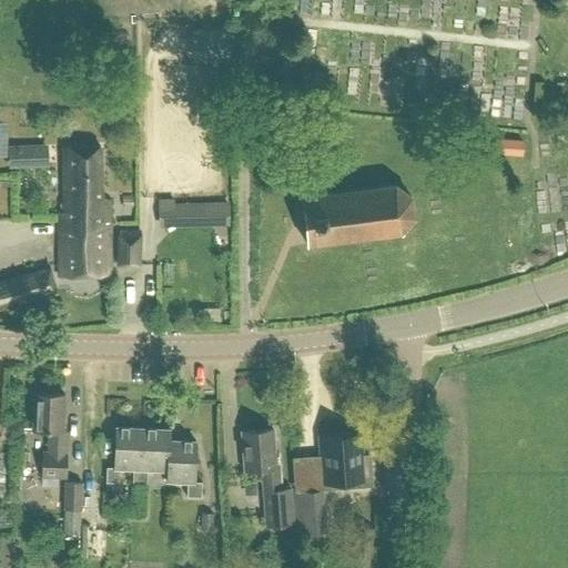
[(523,141),(493,139),(493,156),(521,158),(523,141)]
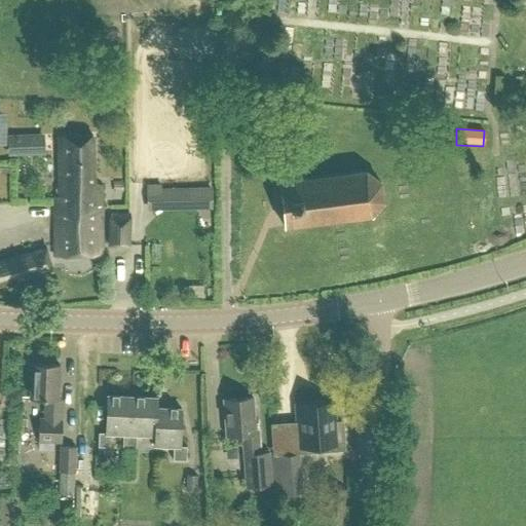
[(95,182),(94,136),(59,136),(60,196),(54,196),(55,256),(102,255),(101,186),(95,182)]
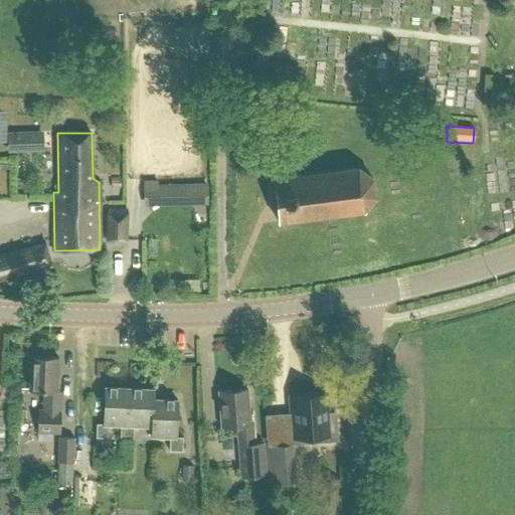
[(13,144),(14,152),(46,150),(46,142),(13,144)]
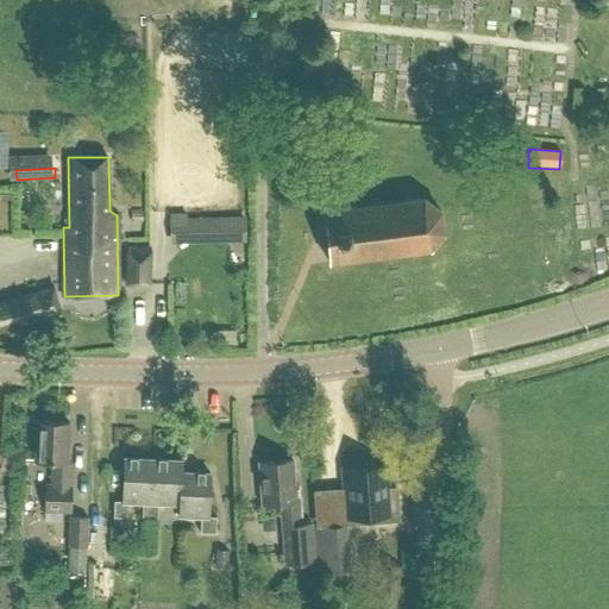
[(440,211),(424,198),(322,209),(330,261),(429,249),(443,231),(440,211)]
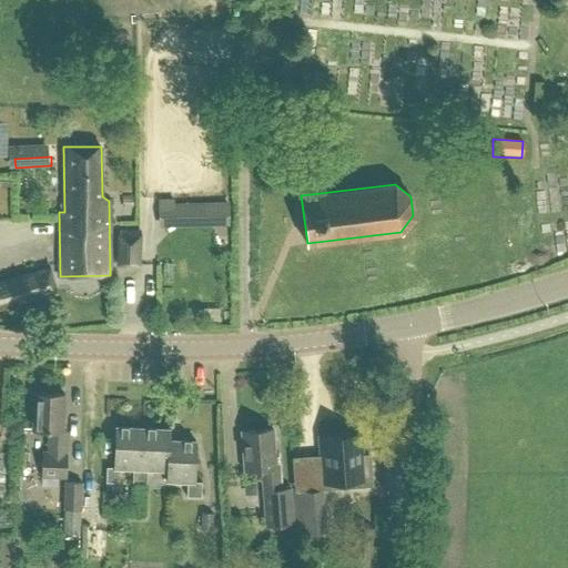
[(202,201),(154,202),(155,227),(203,226),(202,201)]
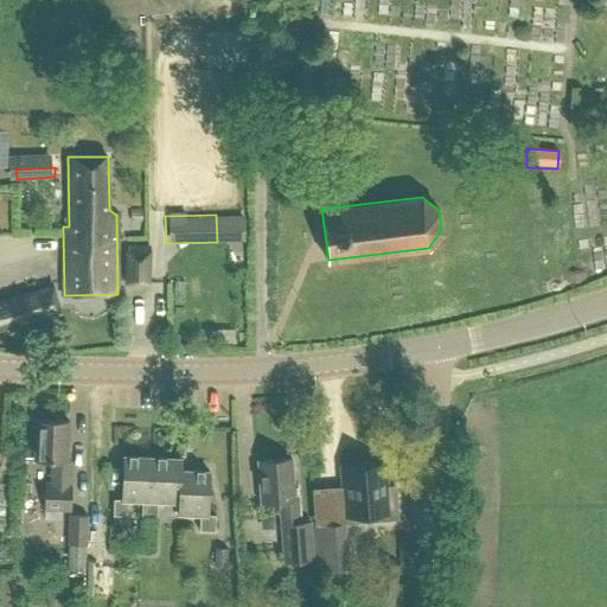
[(149,248),(126,247),(125,285),(148,286),(149,248)]
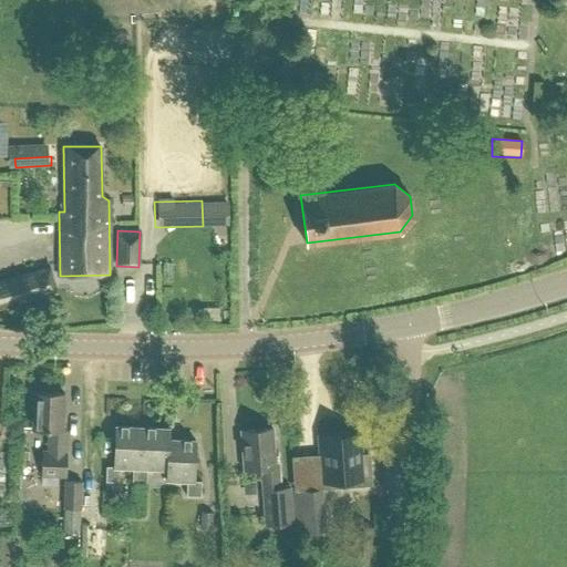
[(0,308),(58,292),(50,265),(0,277),(0,308)]
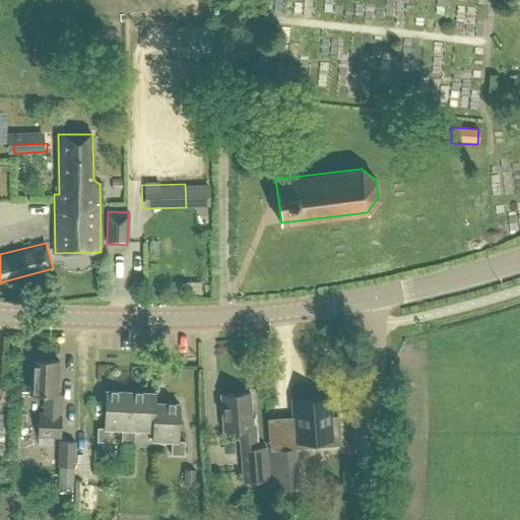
[(59,361),(30,360),(29,394),(45,394),(44,413),(39,412),(38,436),(61,437),(62,414),(60,414),(61,394),(58,394),(59,361)]
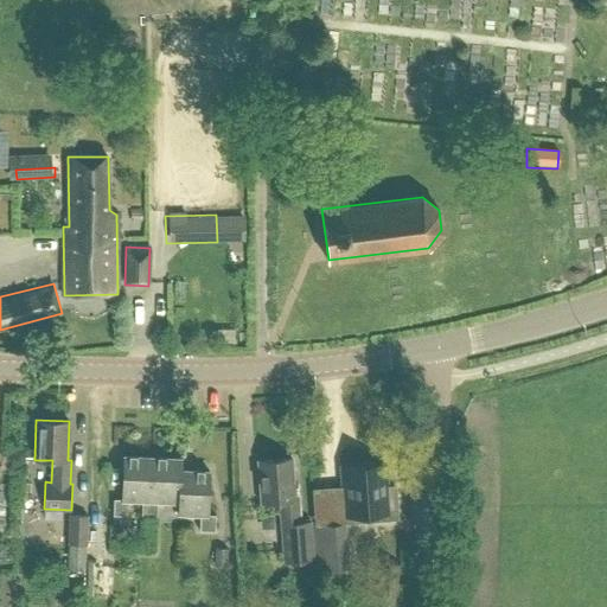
[(151,502),(153,457),(123,455),(122,499),(114,499),(114,515),(129,516),(129,500),(141,502),(151,502)]
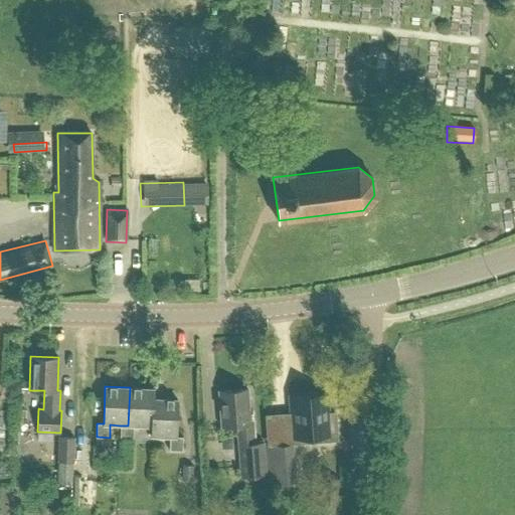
[(134,425),(152,426),(153,426),(154,398),(154,388),(130,387),(128,425),(120,425),(120,438),(134,438),(134,425)]
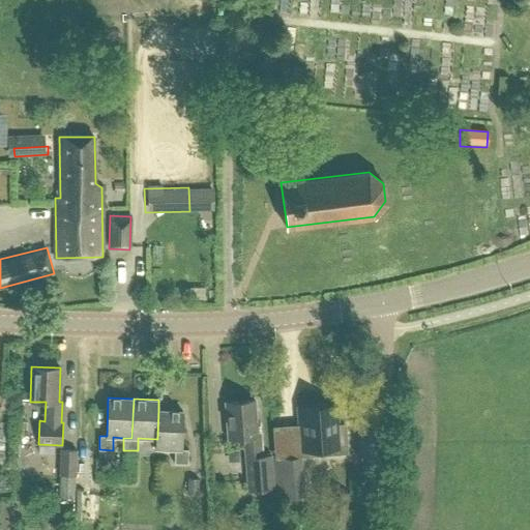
[(260,421),(257,421),(255,400),(225,402),(228,438),(243,437),(247,492),(274,490),(271,457),(262,457),(260,421)]
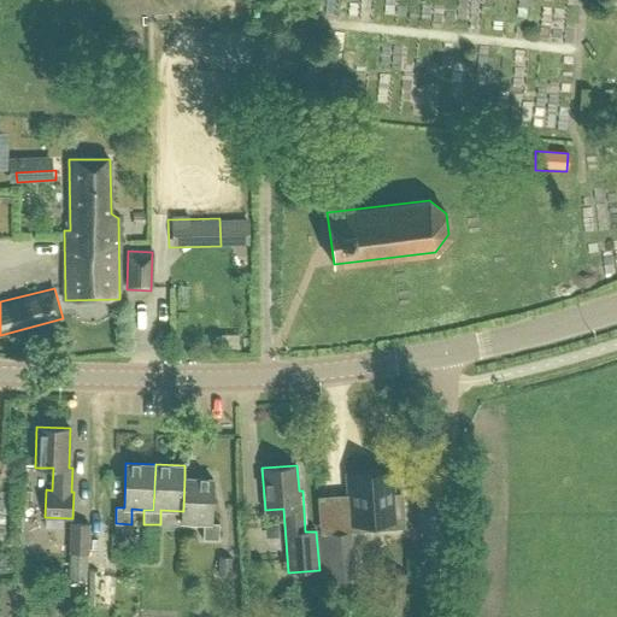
[(378,471),(347,474),(351,509),(351,523),(395,519),(393,493),(385,494),(382,471),(378,471)]
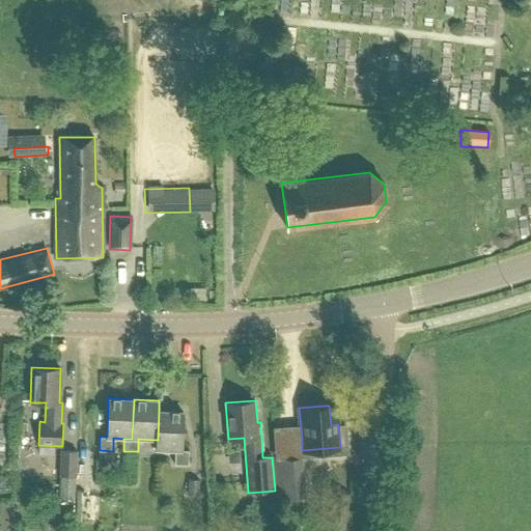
[(184,412),(159,411),(158,440),(157,440),(156,450),(175,451),(174,464),(188,464),(189,450),(182,450),(184,412)]
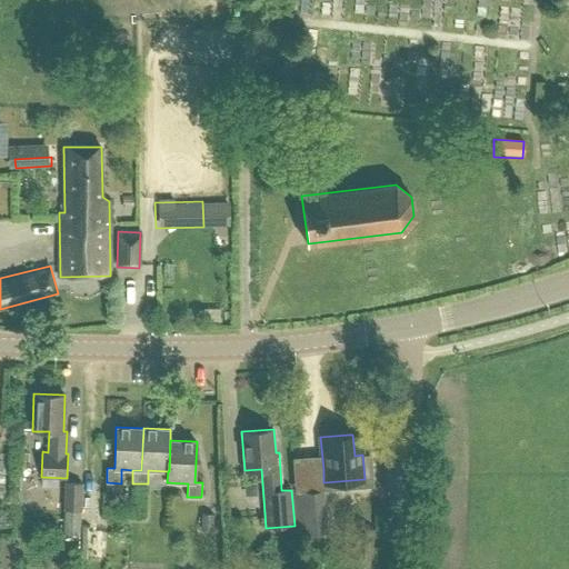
[(81,482),(65,482),(62,532),(79,533),(81,482)]
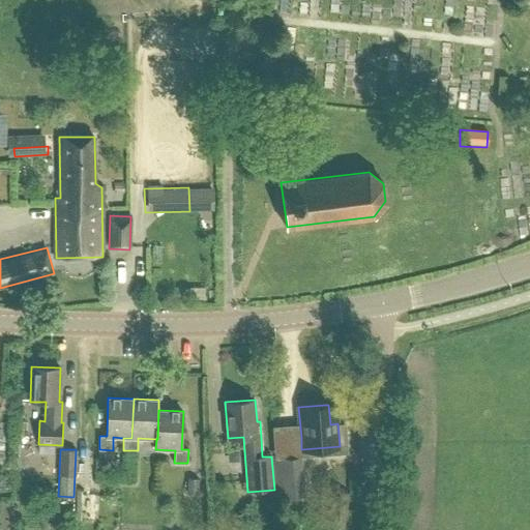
[(297,458),(274,460),(277,499),(303,497),(302,474),(298,475),(297,458)]
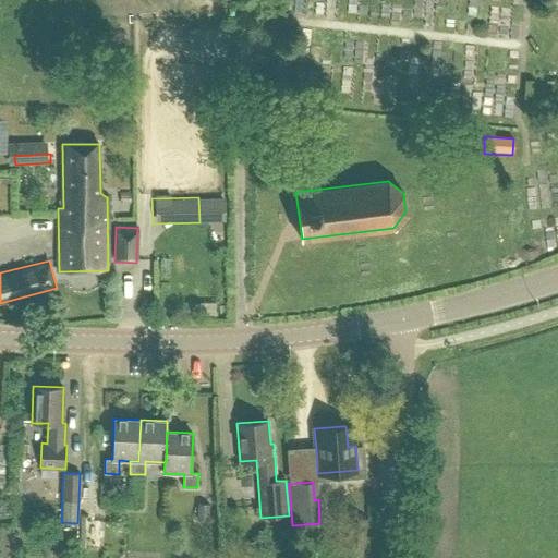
[(208,505),(197,504),(197,520),(208,520),(208,505)]
